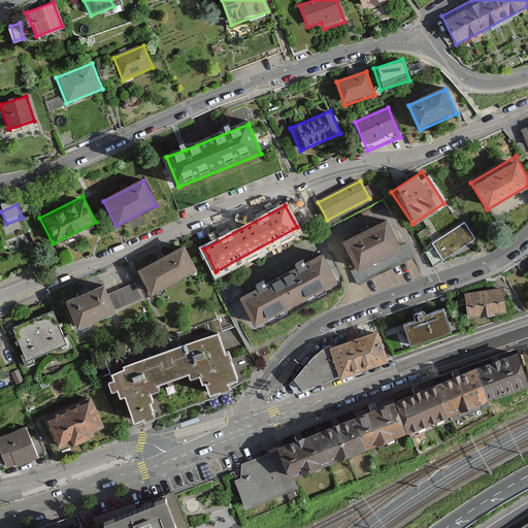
[(341,242),(355,269),(399,248),(386,220),(341,242)]
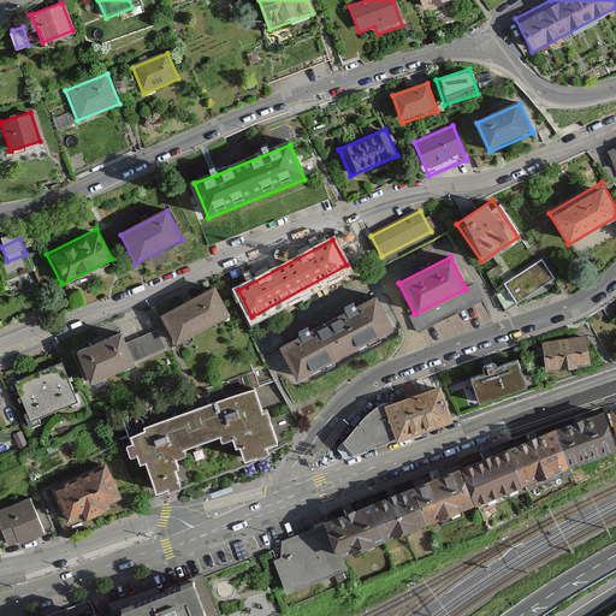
[(543,260),(508,283),(517,301),(526,296),(528,300),(555,289),(550,282),(556,278),(543,260)]
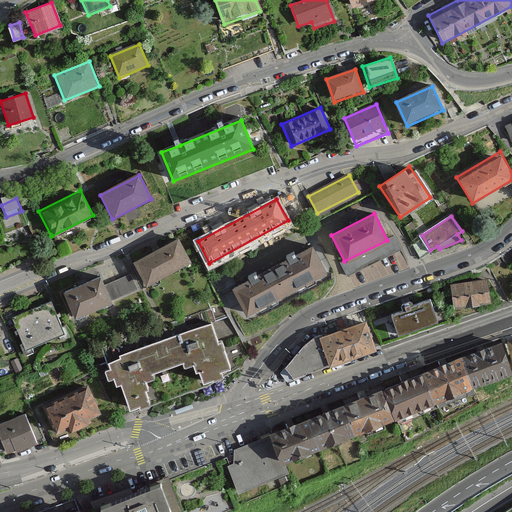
[(174,237),(130,262),(143,286),(188,262),(174,237)]
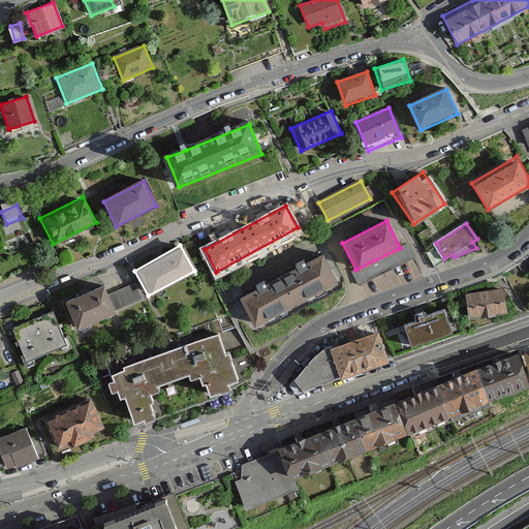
[(337,283),(323,257),(242,300),(255,325),(337,283)]
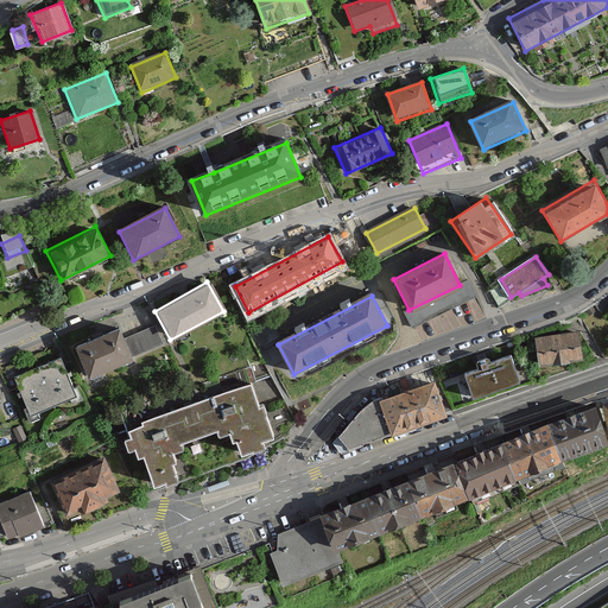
[(118,327),(70,347),(83,378),(162,344),(154,327),(124,340),(118,327)]
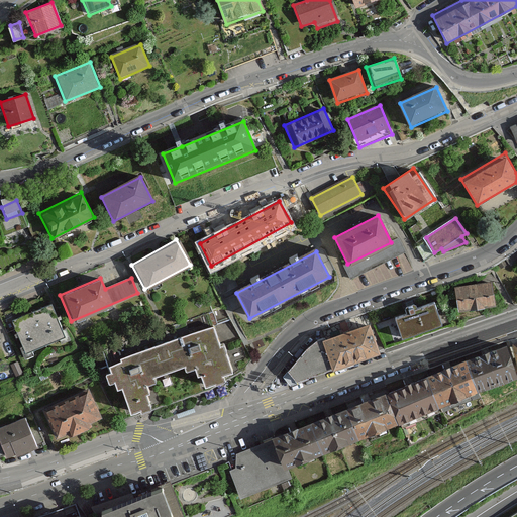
[(490,281),(452,286),(456,313),(494,307),(490,281)]
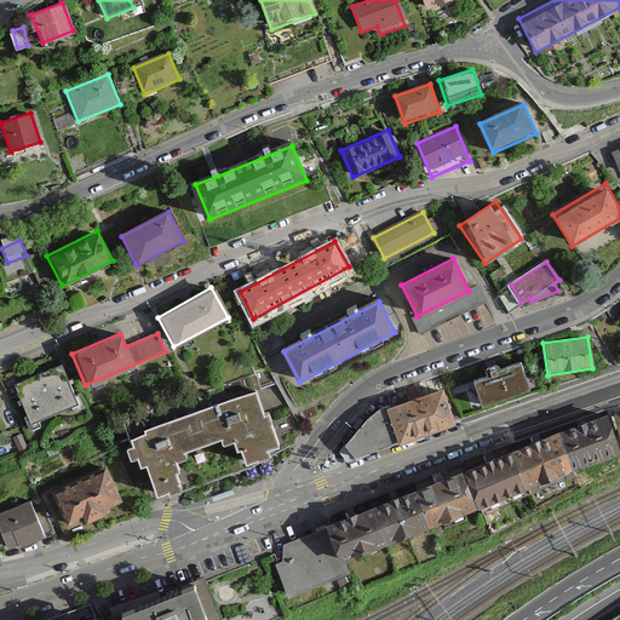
[(59,360),(13,380),(30,419),(76,399),(59,360)]
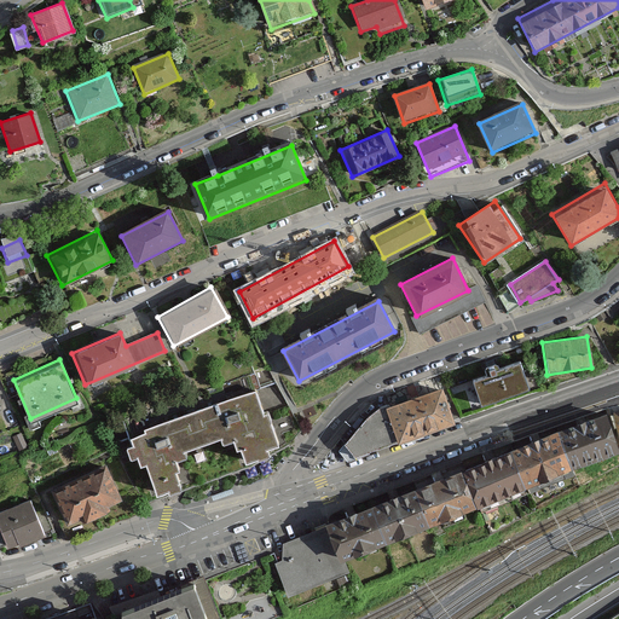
[(489,371),(452,387),(466,416),(533,391),(520,359),(501,366),(496,359),(485,364),(489,371)]
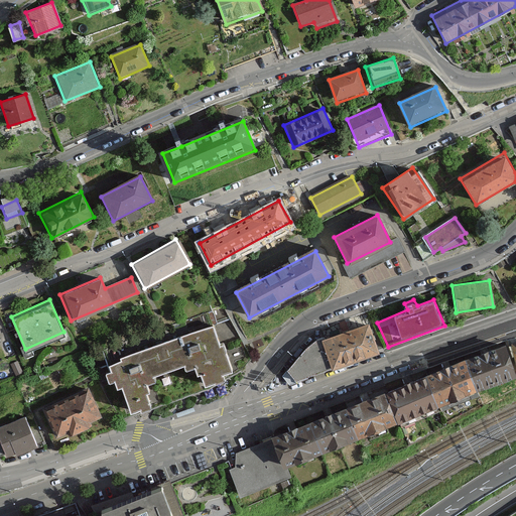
[(367,321),(315,338),(329,368),(377,352),(367,321)]
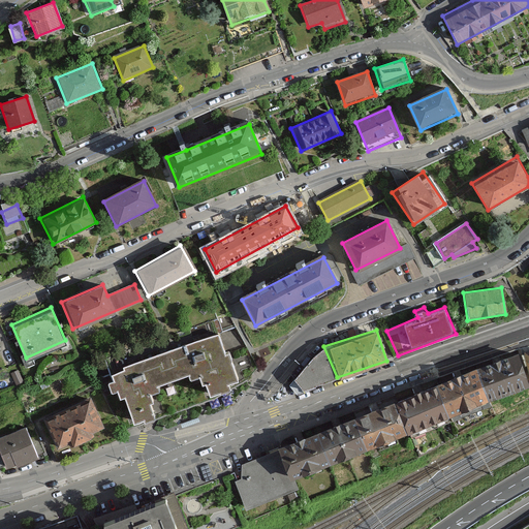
[(237,379),(221,332),(102,371),(104,378),(98,380),(101,391),(106,390),(109,395),(117,393),(126,423),(147,416),(142,402),(148,400),(145,392),(153,390),(151,381),(181,371),(183,378),(190,375),(193,383),(199,381),(205,396),(227,389),(225,382),(237,379)]
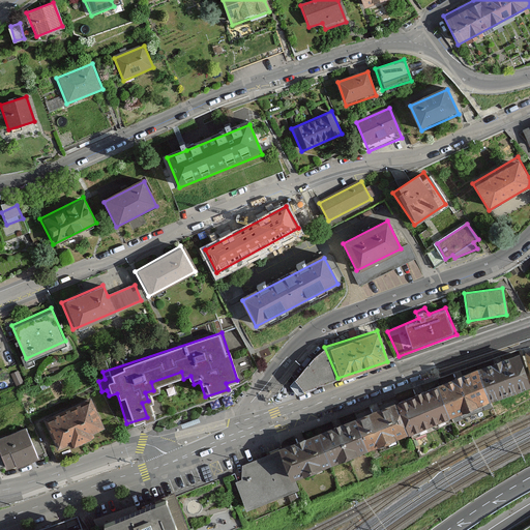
[(324,347),(293,378),(302,391),(337,378),(324,347)]
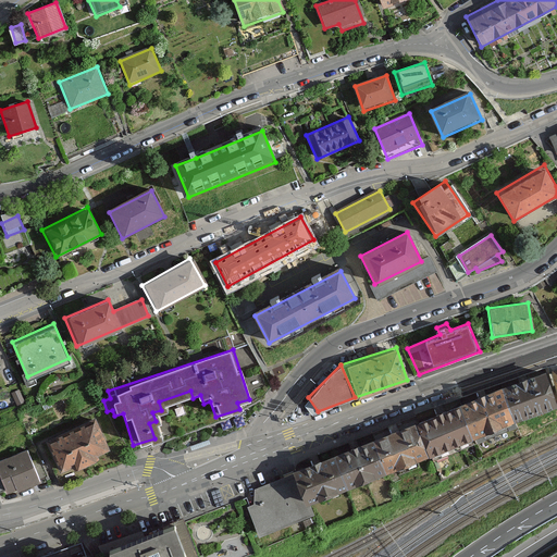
[(544,371),(498,387),(510,421),(555,401),(544,371)]
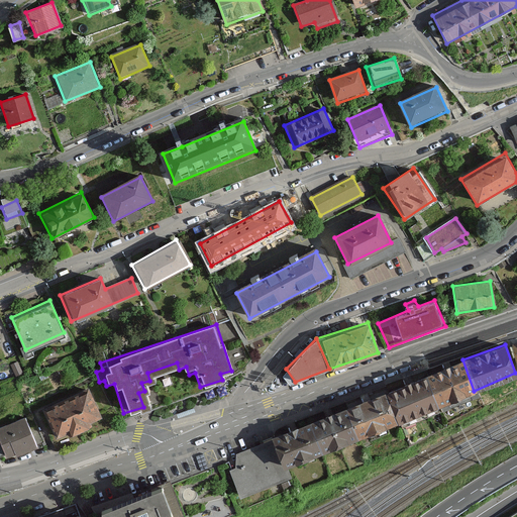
[(462,359),(421,374),(433,406),(474,391),(462,359)]
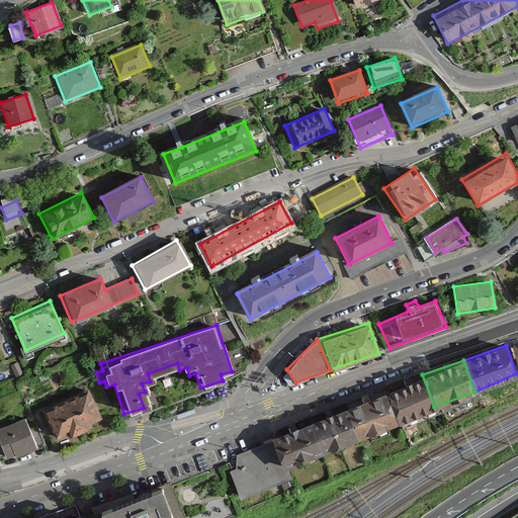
[(422,374),(381,392),(394,422),(434,407),(422,374)]
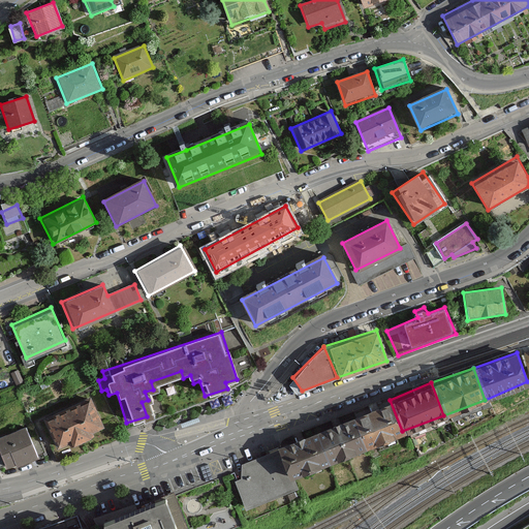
[(90,393),(41,413),(55,446),(103,427),(90,393)]
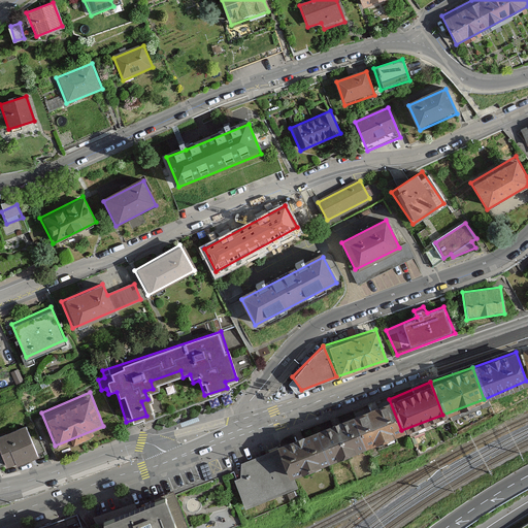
[(389,399),(347,416),(359,448),(401,430),(389,399)]
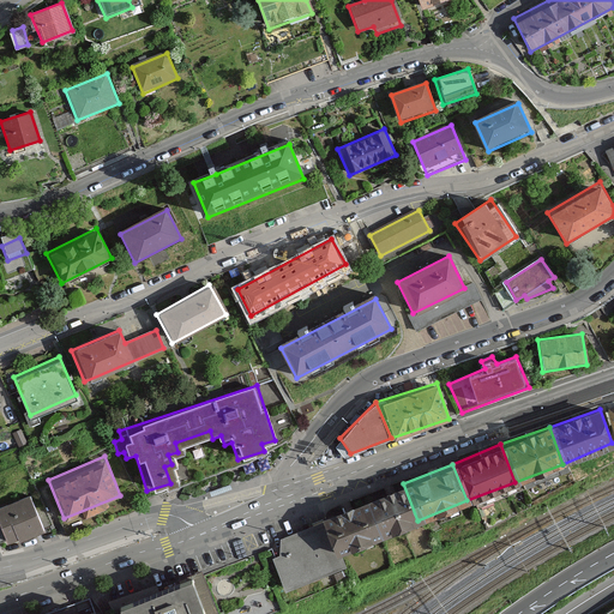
[(362,499),(378,536),(417,521),(403,483),(362,499)]
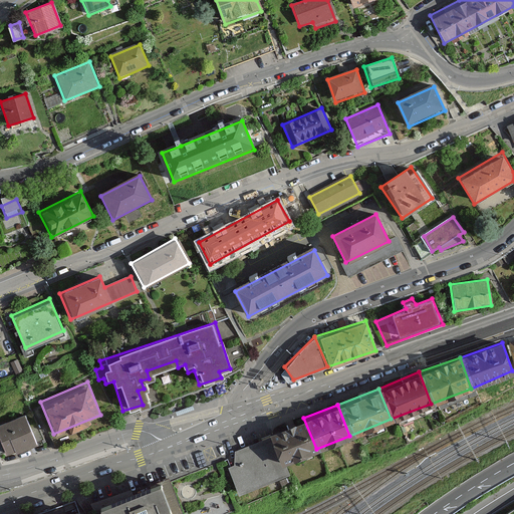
[(28,414),(0,424),(0,431),(8,453),(17,450),(18,453),(40,445),(28,414)]
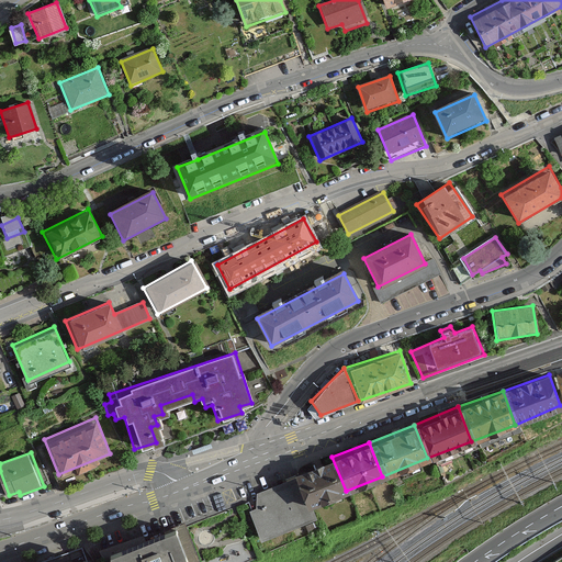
[(332,457),(294,473),(295,478),(307,506),(346,491),(332,457)]
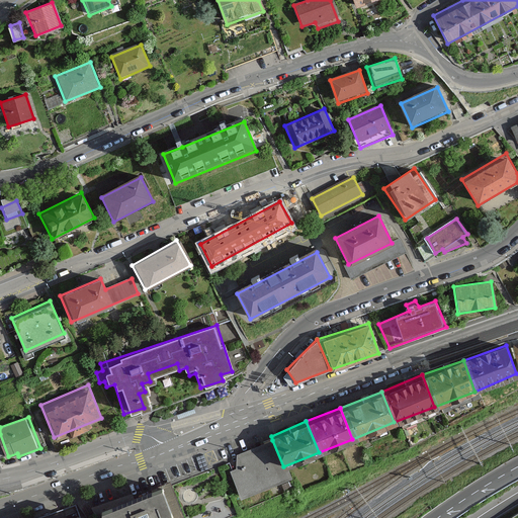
[(241,497),(292,476),(283,466),(272,440),(238,453),(235,467),(230,469),(241,497)]
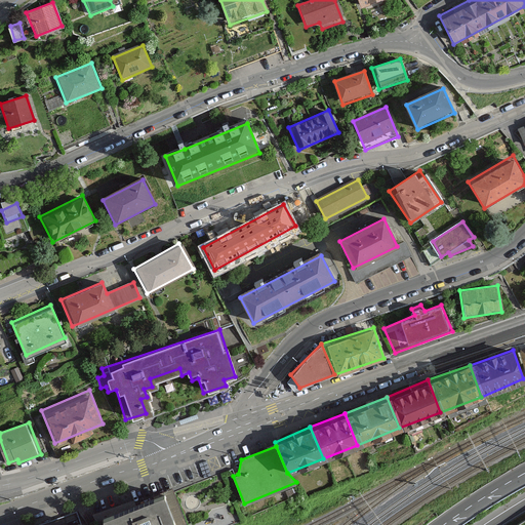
[(134,498),(99,512),(104,524),(184,524),(169,485),(134,498)]
